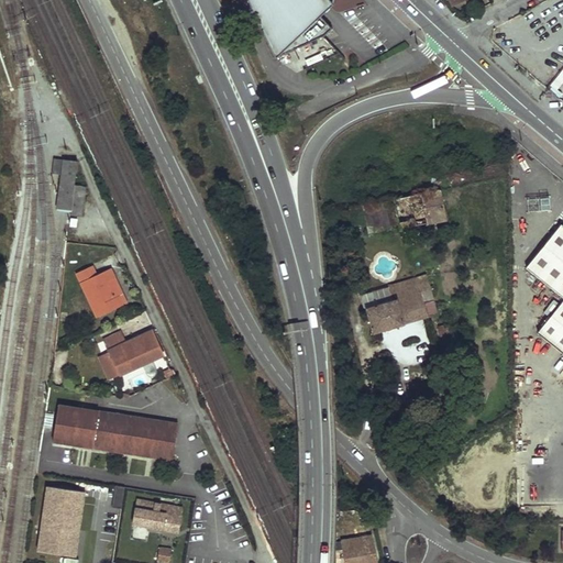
[(247,0),(275,58),(324,35),(332,29),(320,15),(305,0),(247,0)]
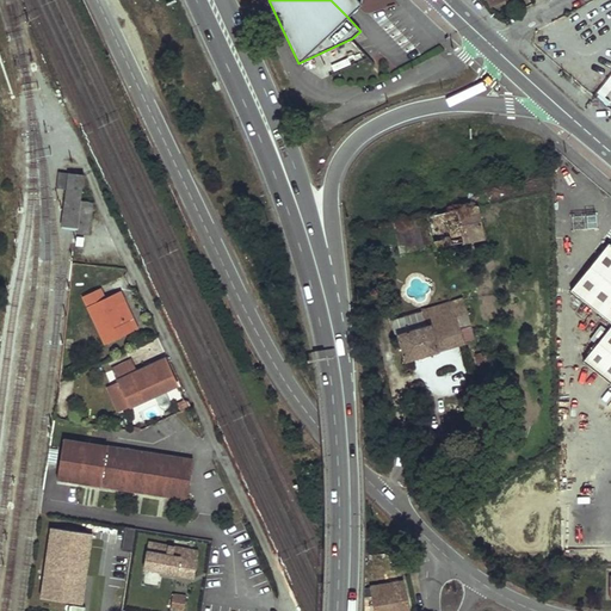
[(331,0),(347,17),(362,5),(357,0),(331,0)]
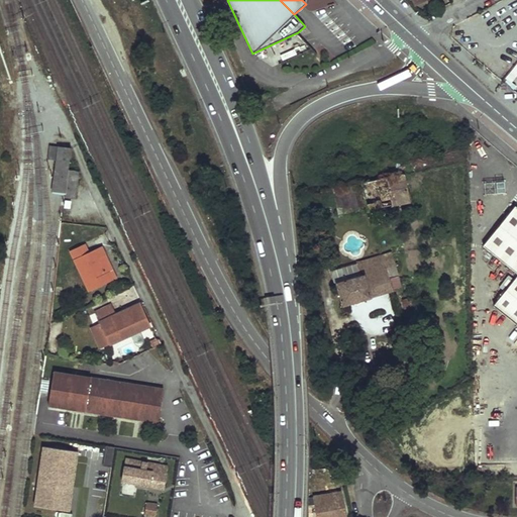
[(503,30),(516,40),(516,38),(516,28),(510,22),(503,30)]
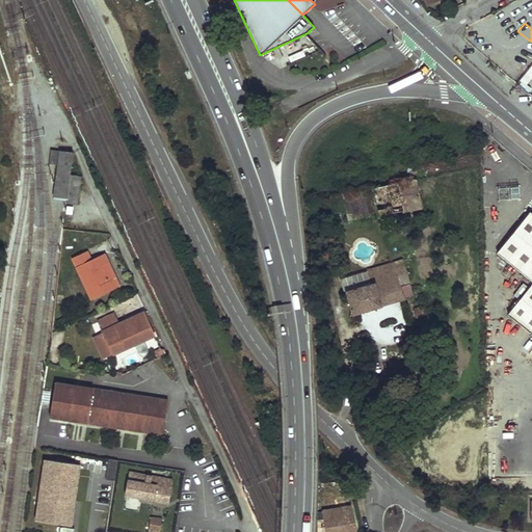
[(69,152),(47,150),(46,165),(54,165),(51,197),(64,198),(63,202),(65,203),(69,175),(68,175),(69,152)]
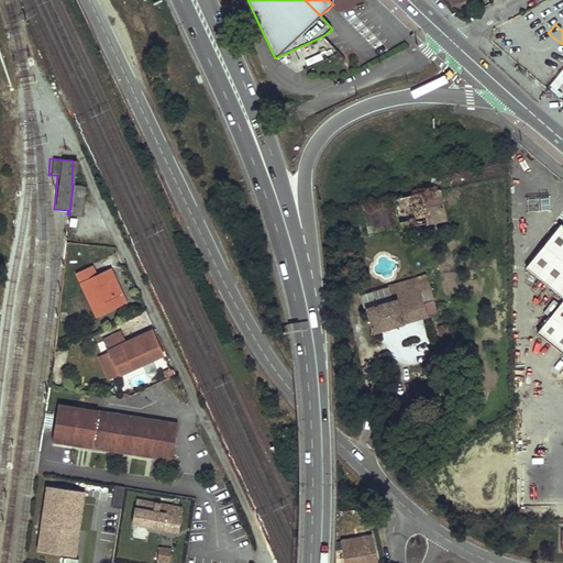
[(78,216),(81,186),(73,185),(69,214),(78,216)]
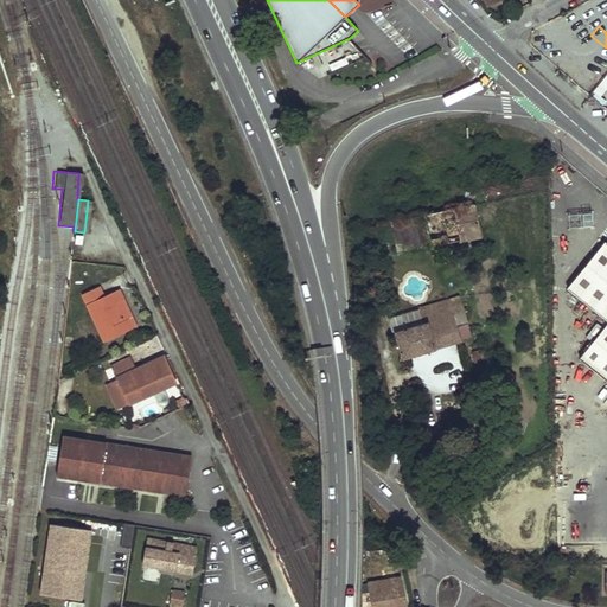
[(432,247),(481,235),(475,204),(425,215),(432,244),(432,247)]
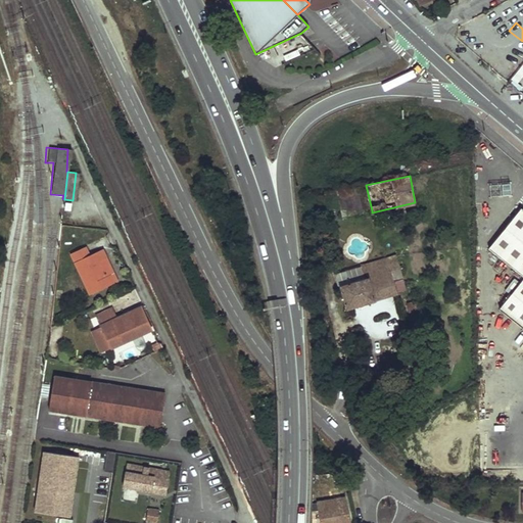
[(0,180),(0,196),(10,197),(11,181),(0,180)]
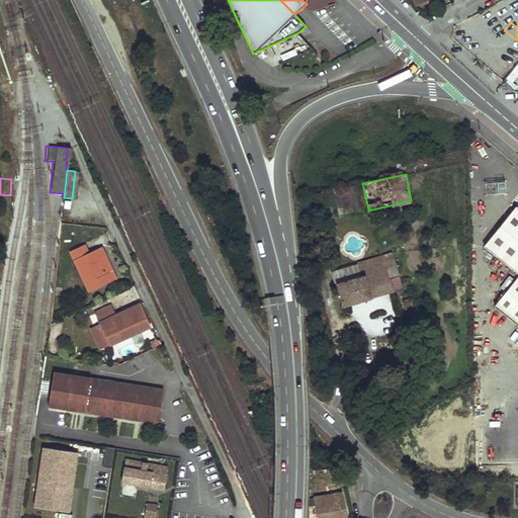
[(507,181),(497,181),(497,191),(507,191),(507,181)]
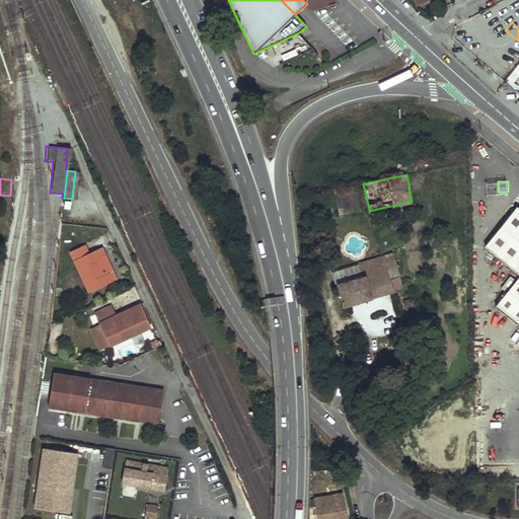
[(341,216),(369,209),(363,183),(335,190),(339,207),(341,216)]
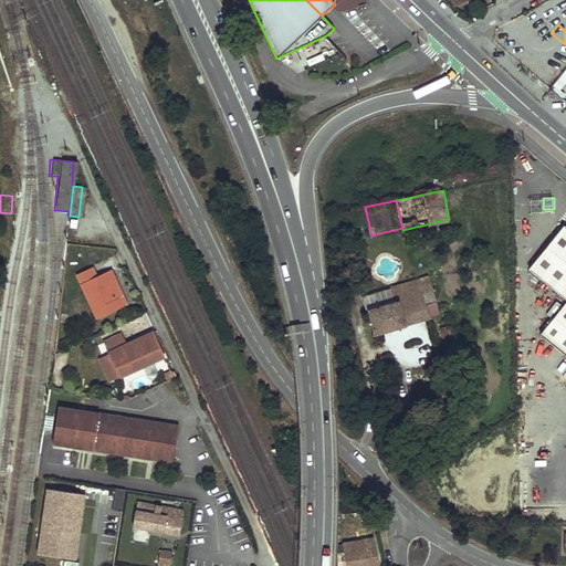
[(565,229),(564,228),(528,271),(565,301),(538,336),(565,357),(565,229)]
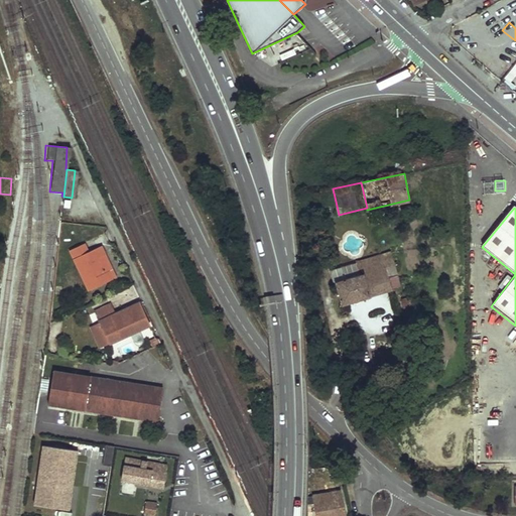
[(85,242),(72,249),(91,288),(114,277),(103,254),(106,252),(102,244),(89,250),(85,242)]
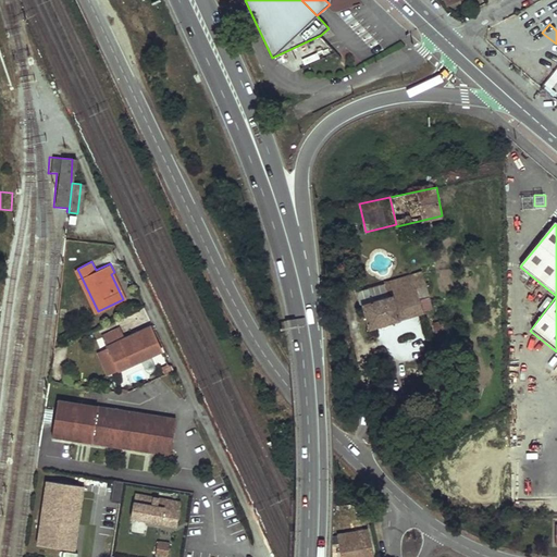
[(111,274),(123,299),(125,298),(114,272),(111,274)]
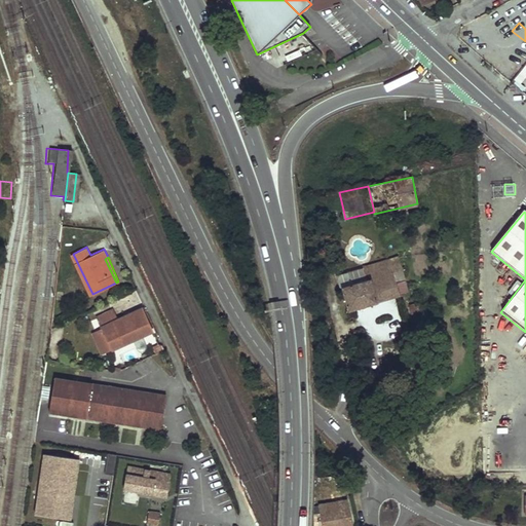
[(381,301),(399,295),(392,273),(403,270),(400,258),(399,257),(336,276),(340,289),(342,289),(349,312),(382,303),(381,301)]
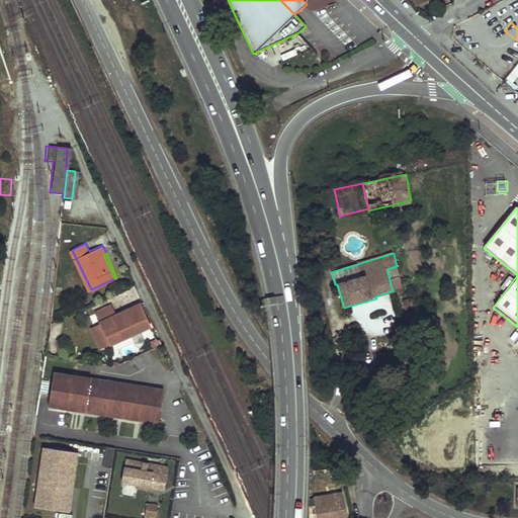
[(403,287),(397,266),(386,269),(393,290),(403,287)]
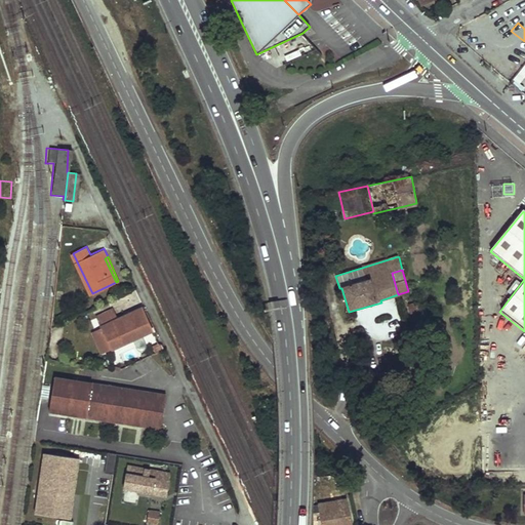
[(409,312),(417,312),(417,305),(409,304),(409,312)]
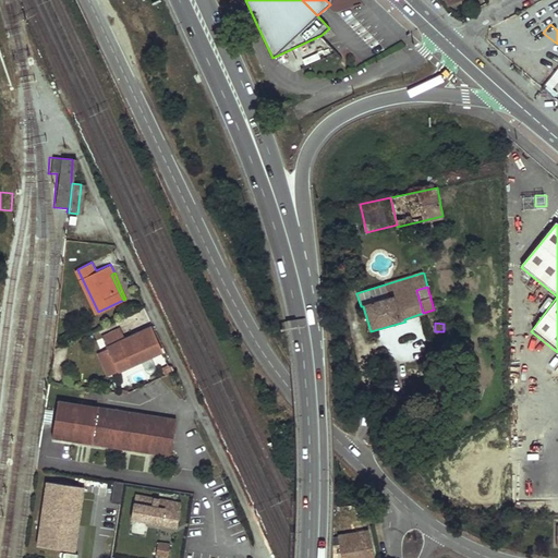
[(119,329),(104,337),(108,347),(119,373),(161,352),(149,327),(124,339),(119,329)]
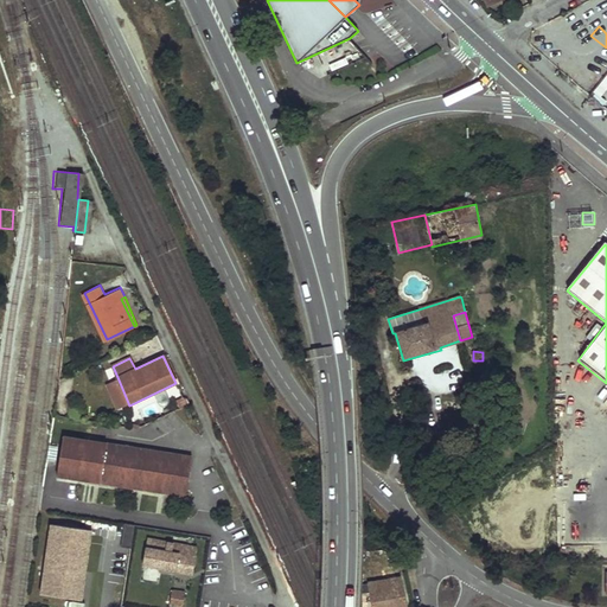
[(129,406),(117,377),(103,383),(116,411),(129,406)]
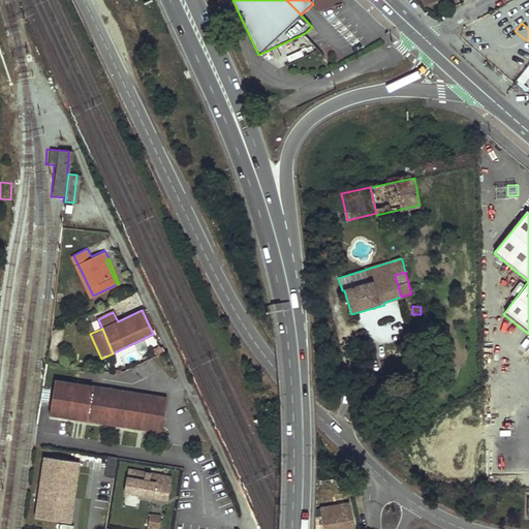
[(167,397),(55,379),(50,414),(162,431),(167,397)]
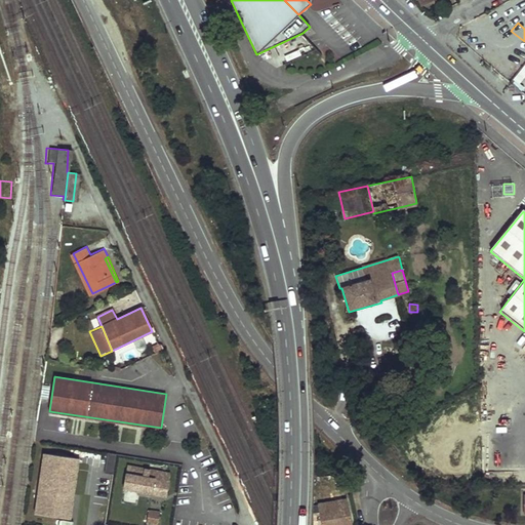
[(80,459),(45,454),(36,514),(71,519),(80,459)]
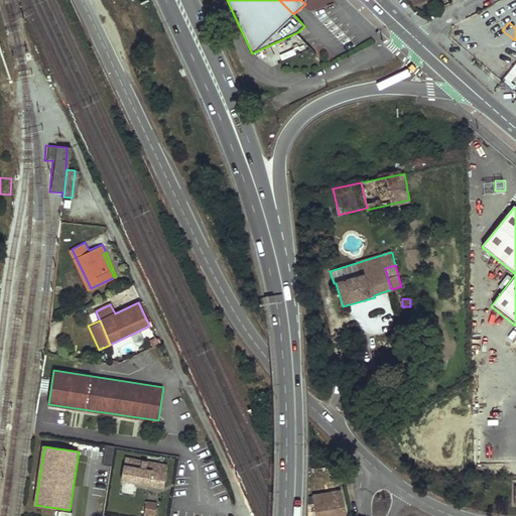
[(129,457),(126,456),(125,467),(124,467),(121,480),(174,489),(178,467),(129,460),(129,457)]
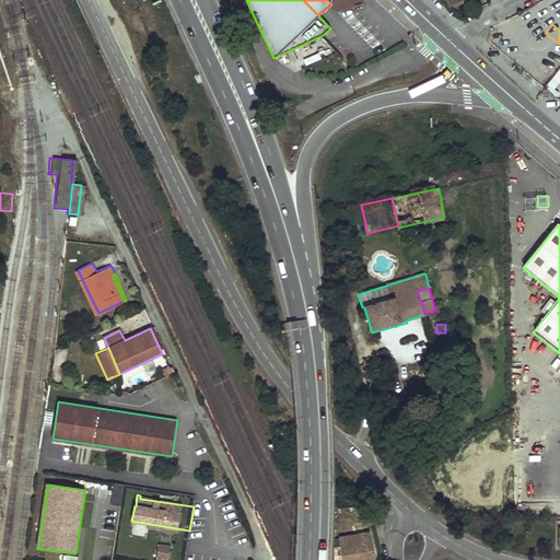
[(342,559),(365,559),(376,558),(371,533),(358,535),(339,538),(342,559)]
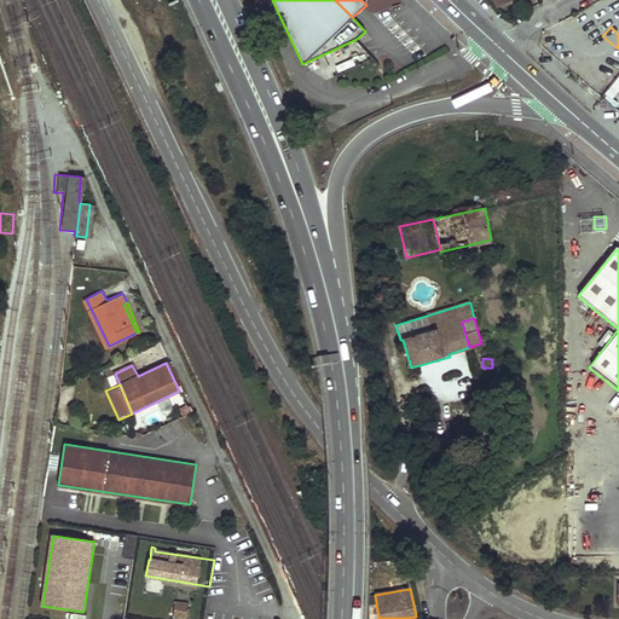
[(186,618),(190,603),(175,601),(172,618),(186,618)]
